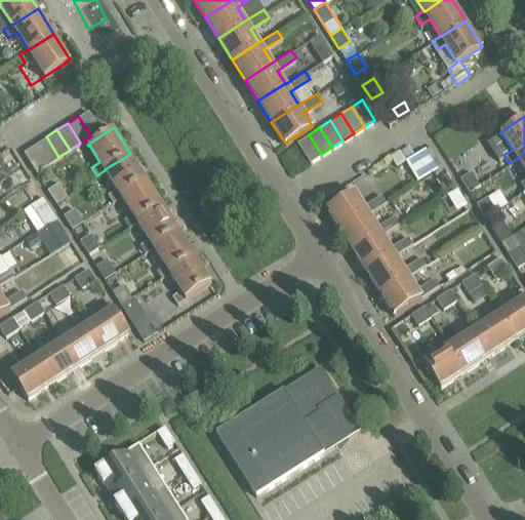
[(309,134),(297,142),(310,161),(321,154),(309,134)]
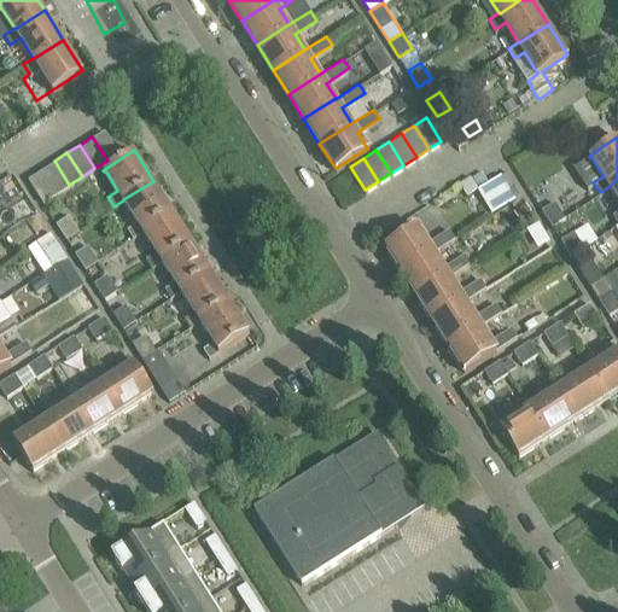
[(69,185),(54,161),(41,169),(57,192),(69,185)]
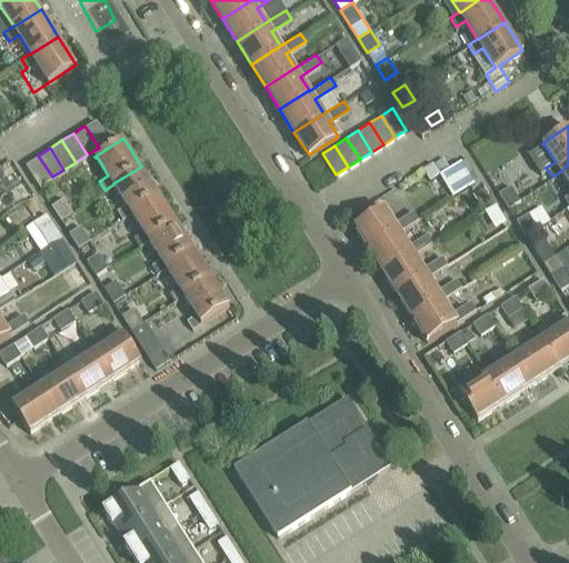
[(435,159),(422,167),(429,177),(438,171),(449,166),(442,154),(435,159)]
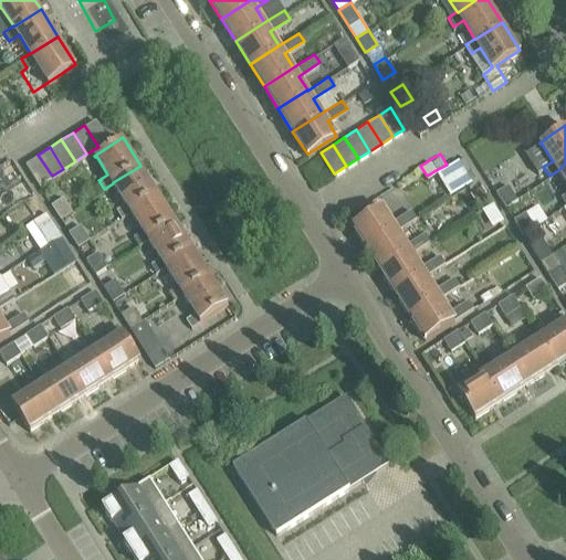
[(52,176),(38,155),(25,162),(39,185),(52,176)]
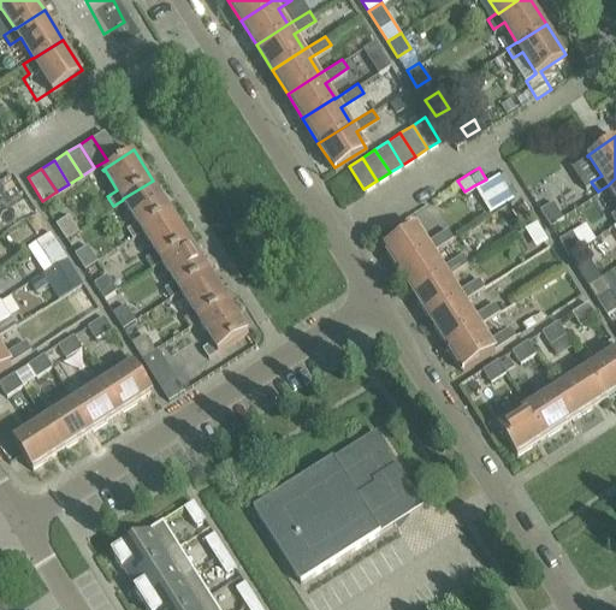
[(486,179),(474,185),(490,209),(513,196),(514,195),(499,171),(486,179)]
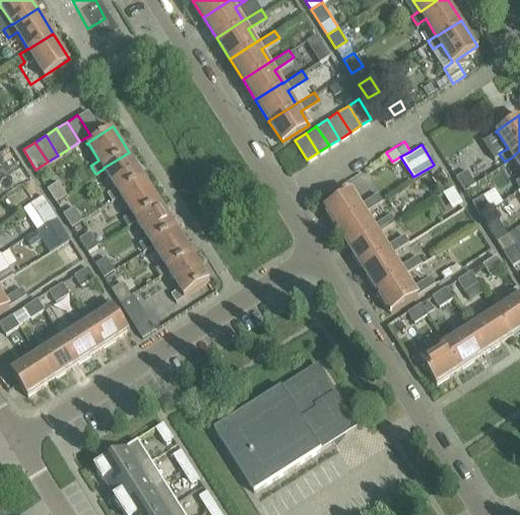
[(112,199),(120,194),(120,193),(145,177),(129,152),(104,168),(104,169),(115,186),(107,191),(112,199)]
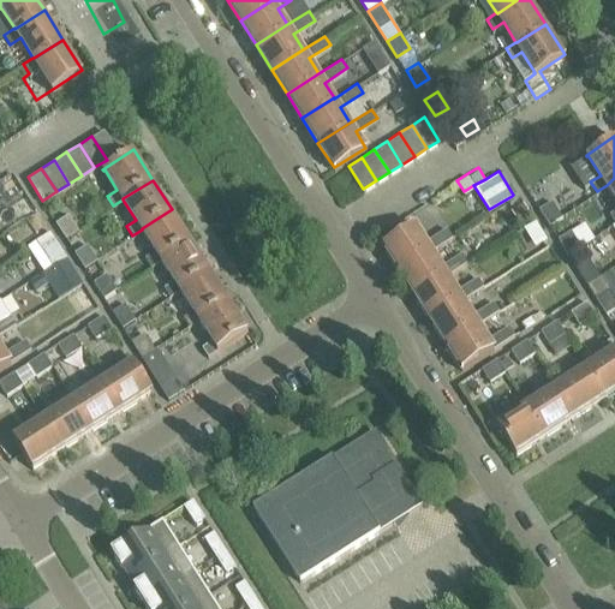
[(551,198),(538,207),(549,222),(561,214),(551,198)]
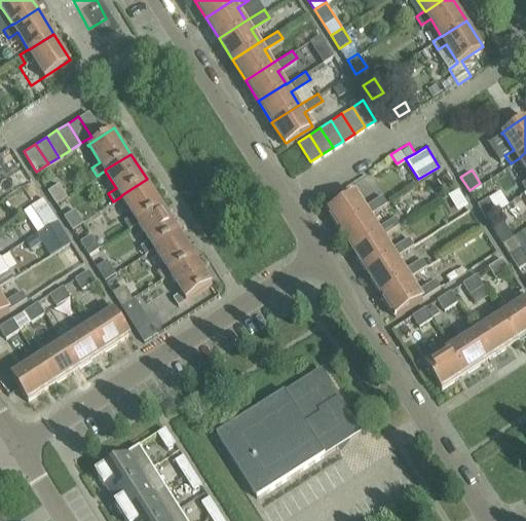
[(7,171),(0,175),(0,184),(3,190),(14,182),(7,171)]
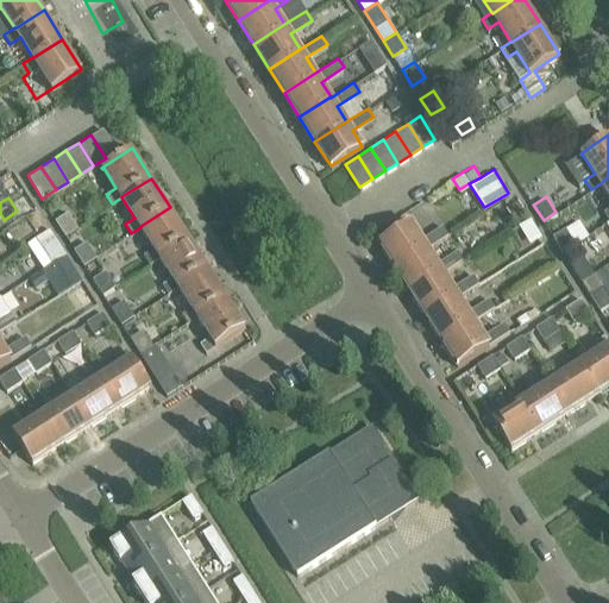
[(518,198),(506,205),(514,219),(526,211),(518,198)]
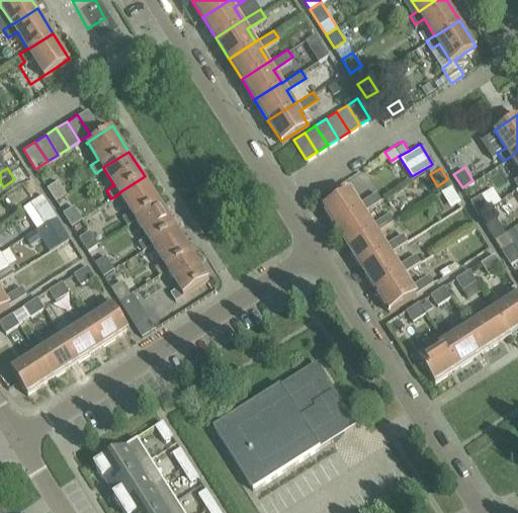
[(136,218),(160,201),(145,176),(119,192),(119,193),(131,209),(121,216),(126,224),(136,218)]
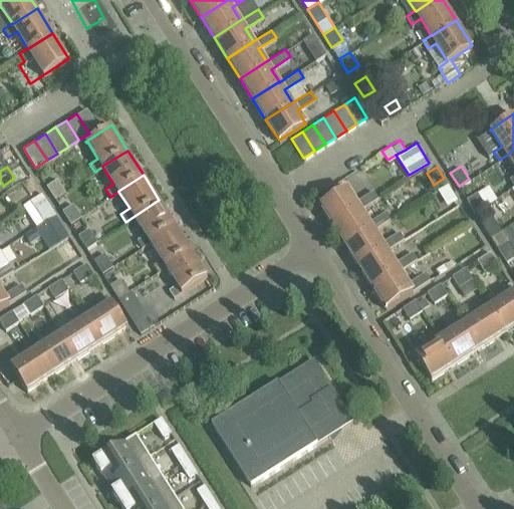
[(54,198),(65,191),(57,178),(46,184),(54,198)]
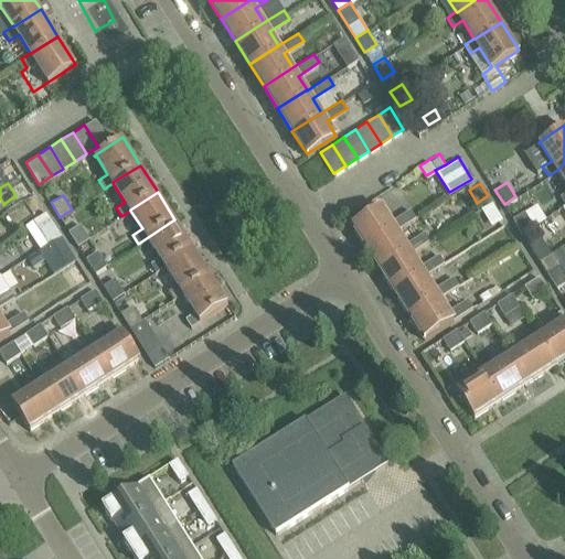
[(365,247),(395,228),(415,216),(409,207),(390,221),(381,205),(351,224),(365,247)]
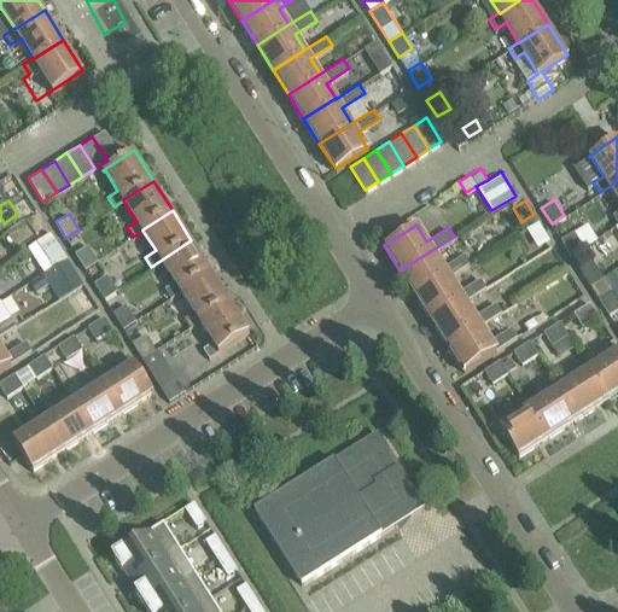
[(51,229),(36,238),(52,264),(68,256),(51,229)]
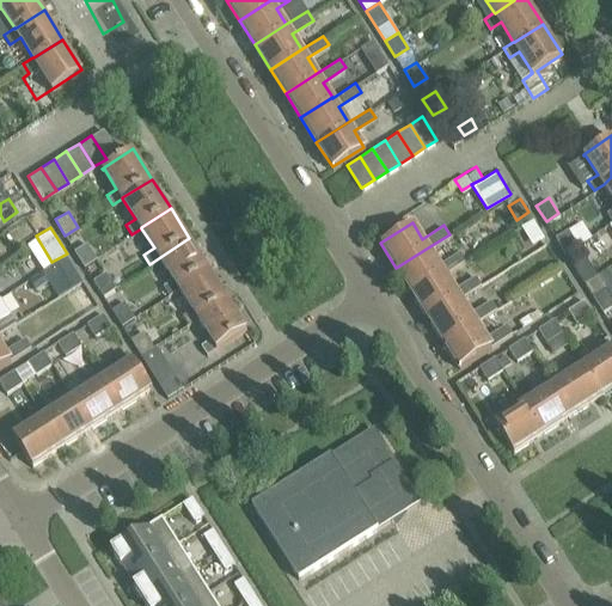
[(555,234),(565,251),(577,243),(568,227),(555,234)]
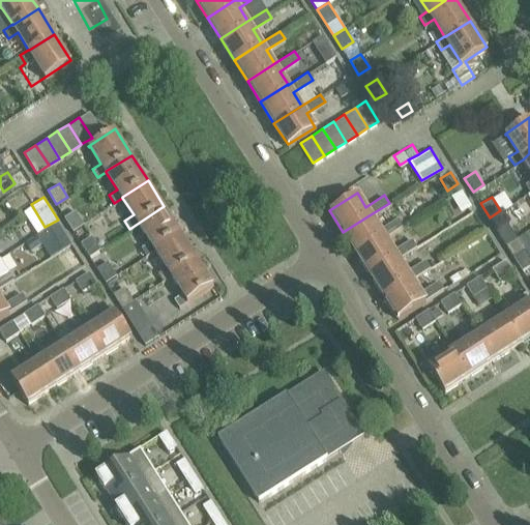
[(154,249),(180,232),(164,206),(139,223),(149,240),(141,245),(146,255),(155,249),(154,249)]
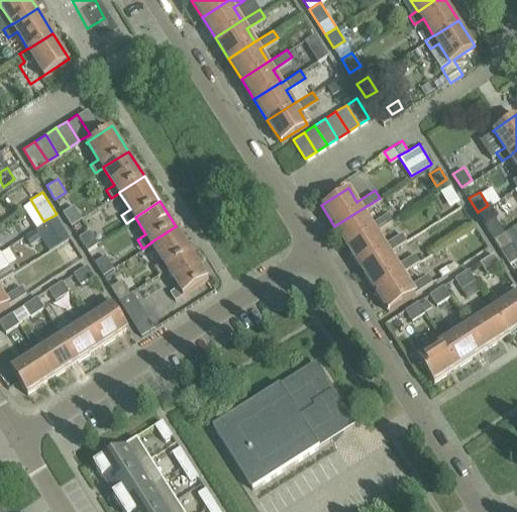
[(73,203),(63,210),(71,223),(82,217),(73,203)]
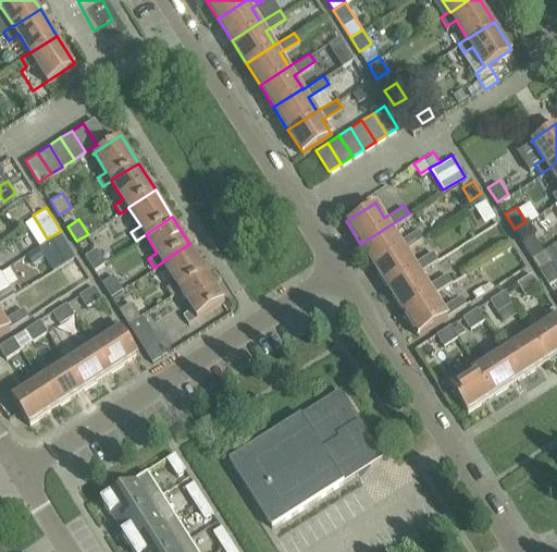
[(398,240),(390,225),(360,244),(374,266),(404,247),(423,235),(418,228),(398,240)]
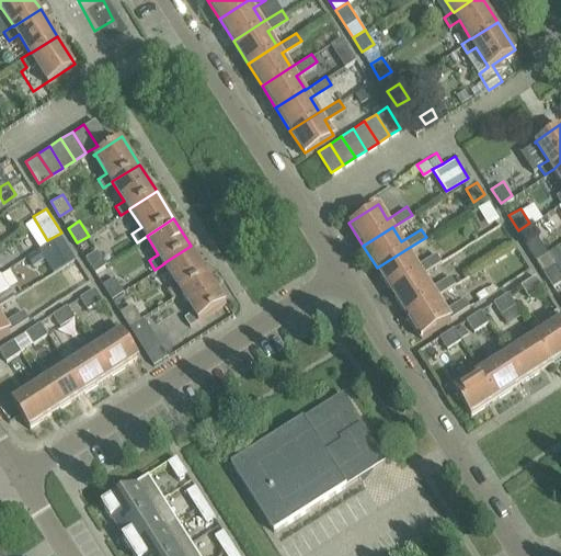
[(39,246),(38,247),(44,256),(53,270),(76,256),(61,233),(47,240),(39,246)]
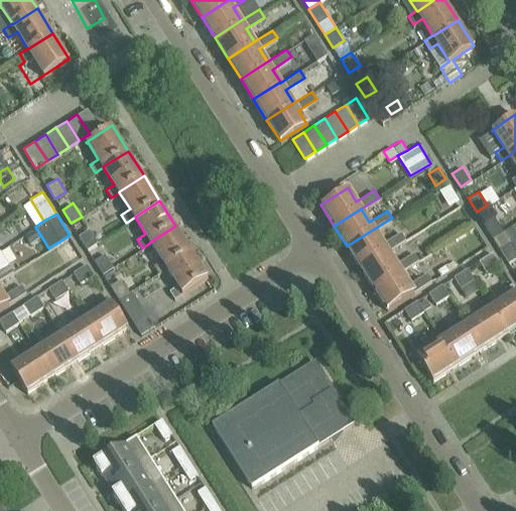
[(484,223),(492,236),(502,230),(494,216),(484,223)]
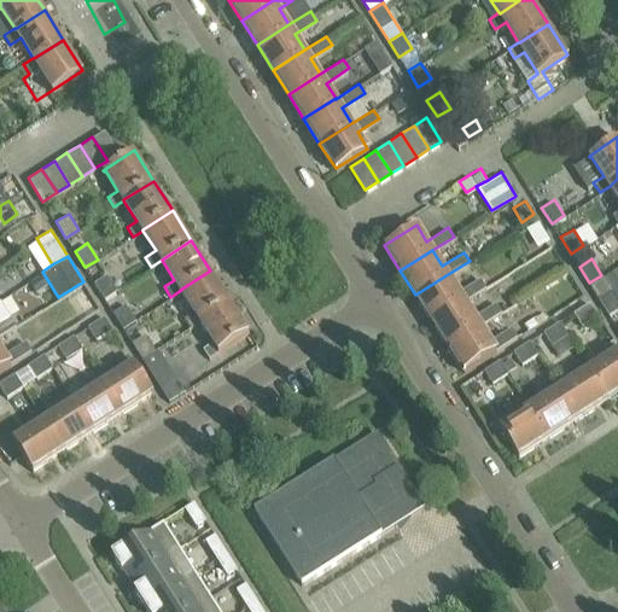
[(190,326),(199,320),(199,319),(229,301),(210,270),(180,290),(181,290),(193,310),(184,316),(190,326)]
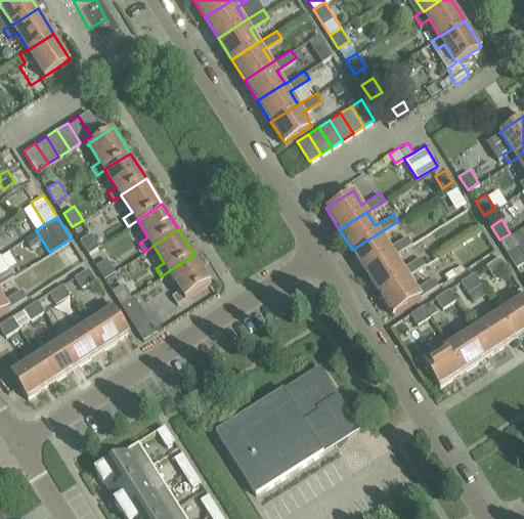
[(36,230),(25,238),(30,246),(41,239),(36,230)]
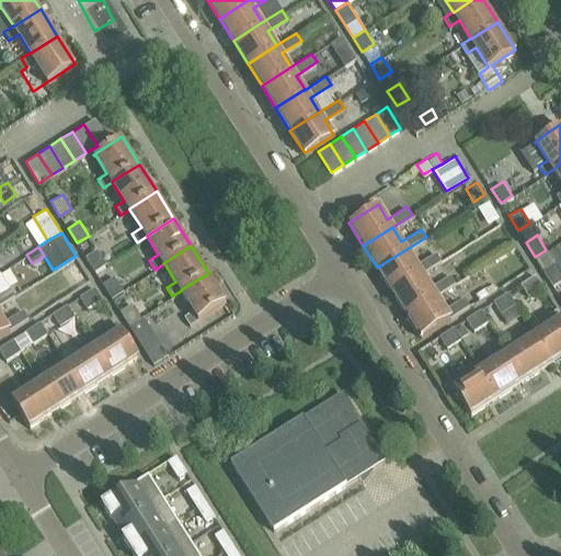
[(96,248),(84,256),(94,270),(106,262),(96,248)]
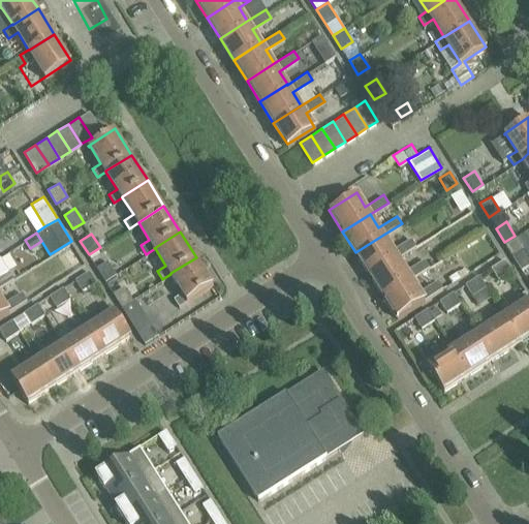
[(383,235),(355,252),(369,274),(397,256),(415,244),(410,237),(392,248),(383,235)]
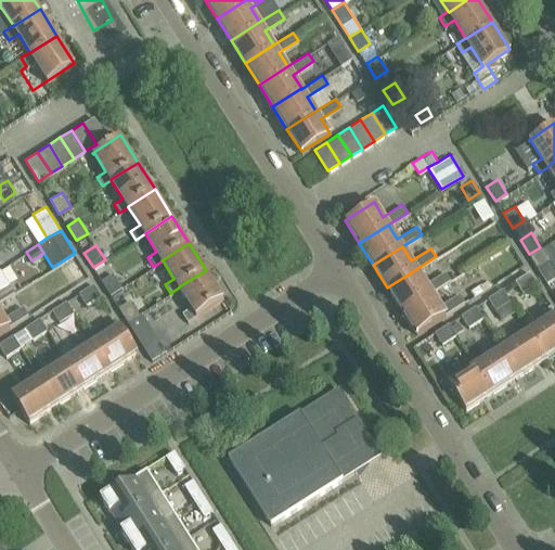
[(554,271),(549,261),(538,267),(546,281),(554,275),(554,271)]
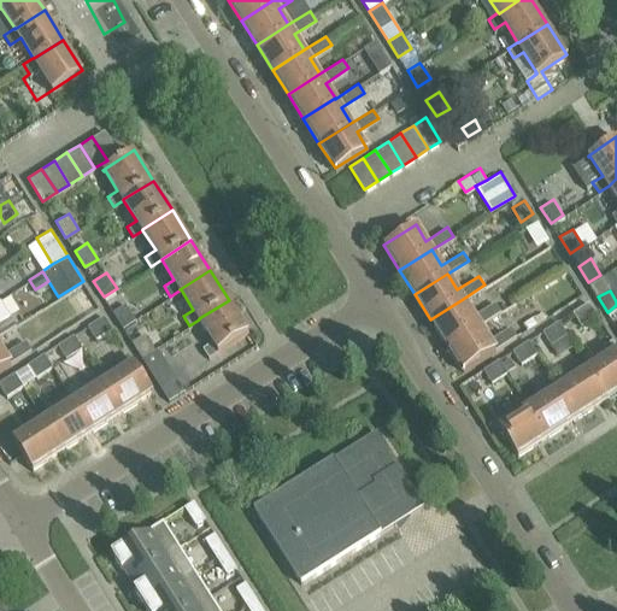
[(446,344),(487,317),(500,310),(494,300),(472,315),(463,299),(430,319),(446,344)]
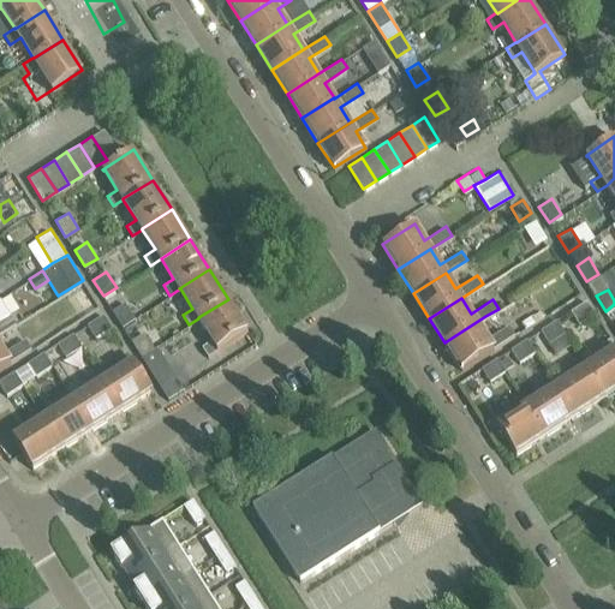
[(198,317),(198,318),(212,339),(201,345),(208,354),(248,329),(228,299),(198,317)]
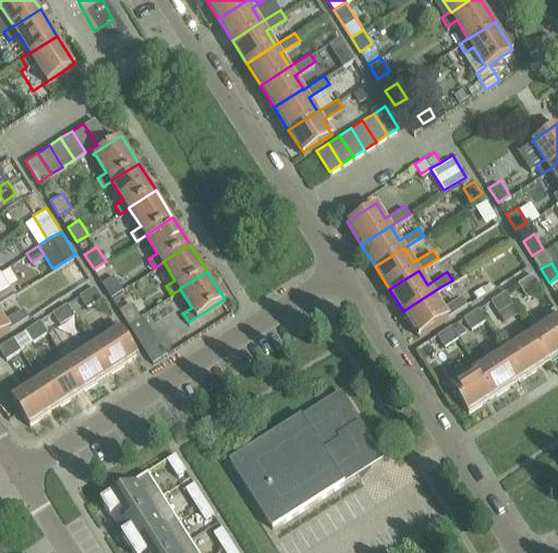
[(524,292),(540,283),(532,272),(518,280),(524,292)]
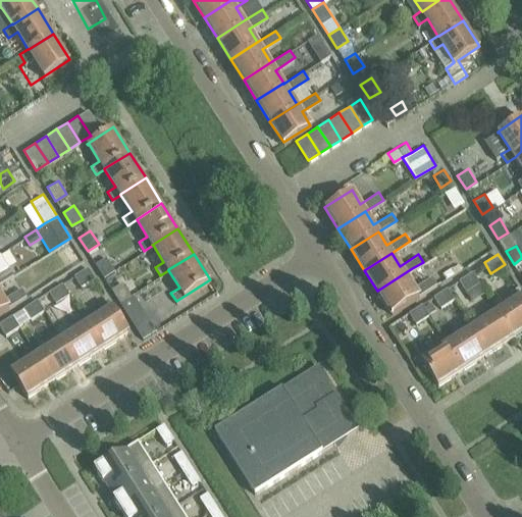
[(106,256),(95,262),(104,276),(114,269),(106,256)]
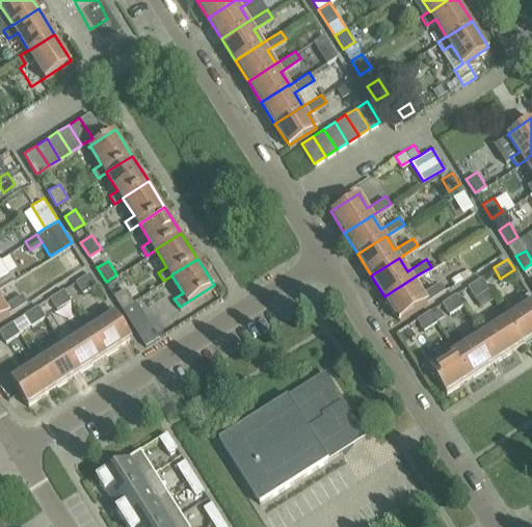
[(0,275),(0,287),(12,279),(8,271),(0,275)]
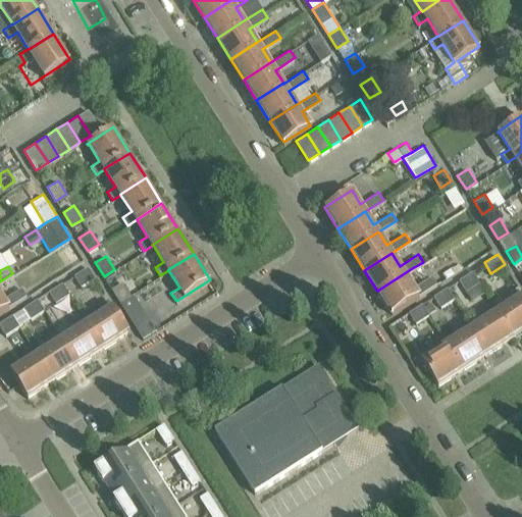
[(81,286),(94,276),(88,266),(74,274),(81,286)]
